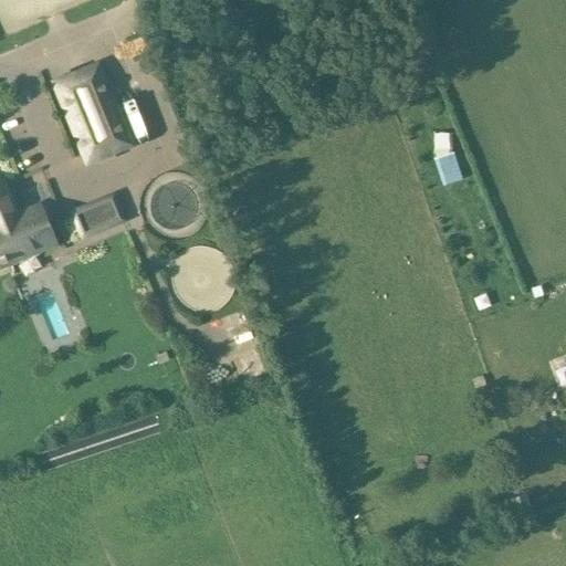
[(51,82),(86,168),(136,147),(101,61),(51,82)]
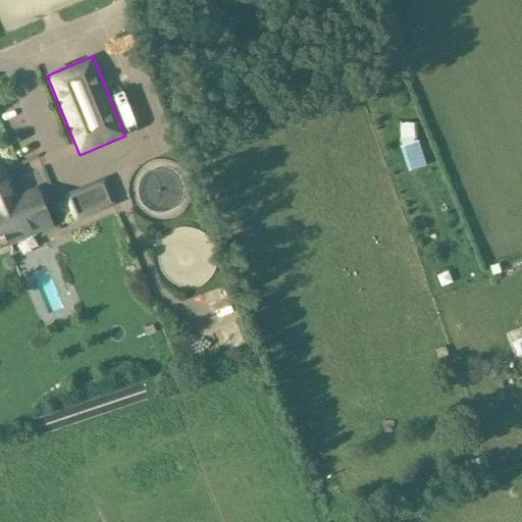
[(416,123),(401,123),(401,147),(409,171),(424,166),(416,141),(416,123)]
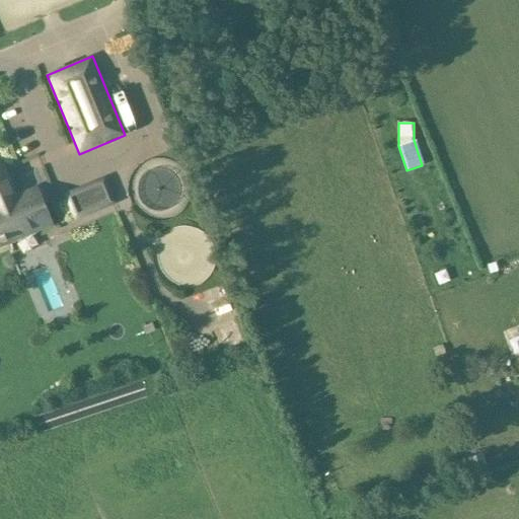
[(7,240),(42,225),(28,194),(15,199),(3,169),(1,165),(0,164),(0,244),(8,242),(7,240)]
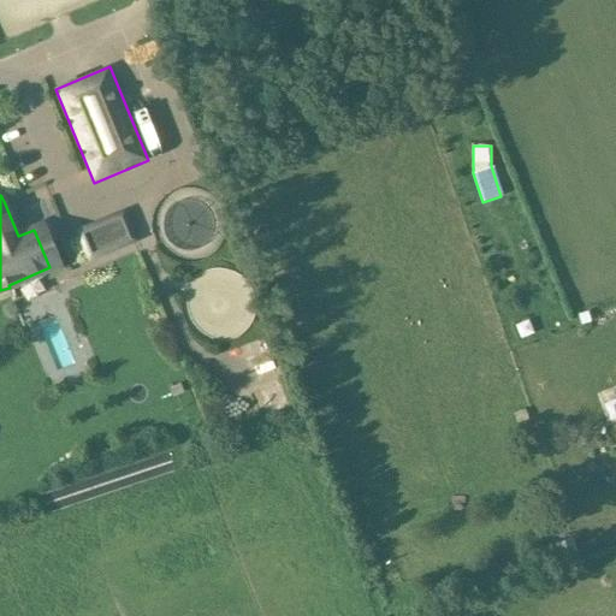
[(205,209),(179,208),(178,218),(171,218),(170,229),(187,229),(187,243),(203,244),(205,209)]
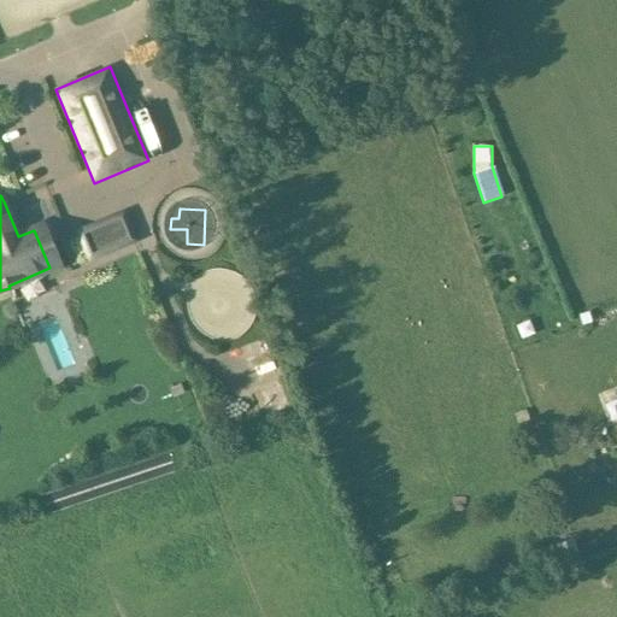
[(90,254),(137,235),(127,211),(81,230),(90,254)]
